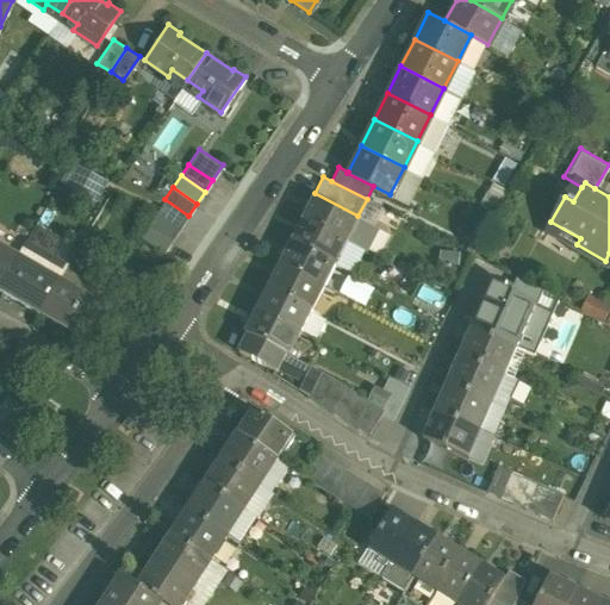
[(358,216),(315,193),(303,217),(342,237),(342,236),(365,248),(377,225),(358,216)]
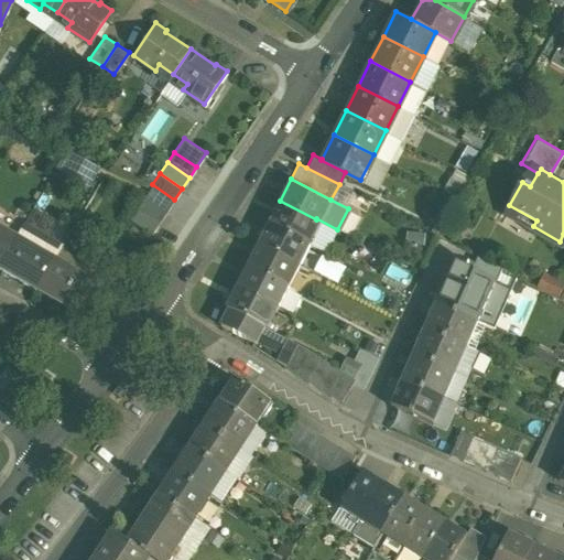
[(174,200),(152,184),(145,195),(166,211),(174,200)]
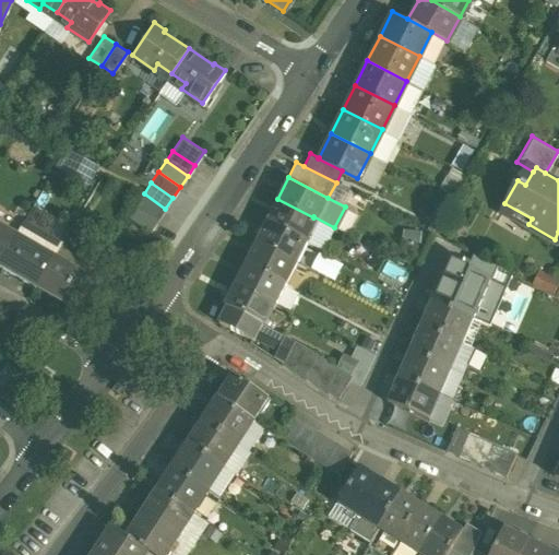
[(165,209),(144,193),(137,204),(158,220),(165,209)]
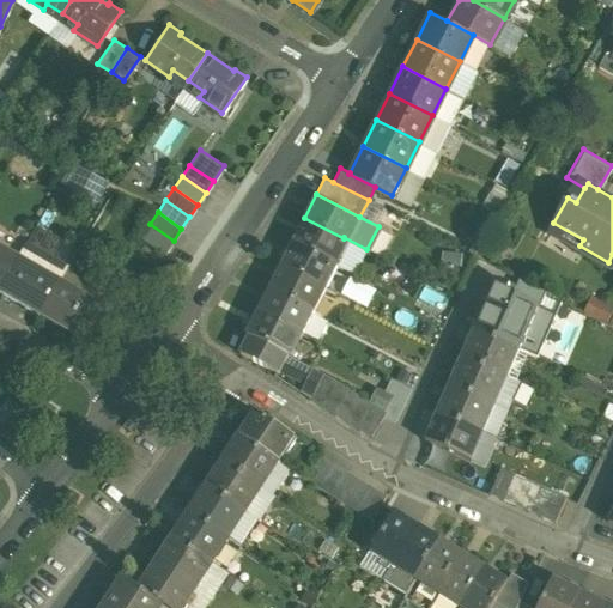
[(344,238),(304,218),(292,241),(332,261),(344,238)]
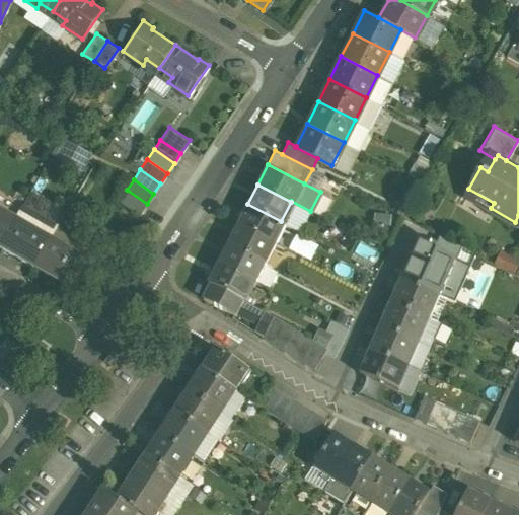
[(147,204),(127,190),(120,201),(139,214),(147,204)]
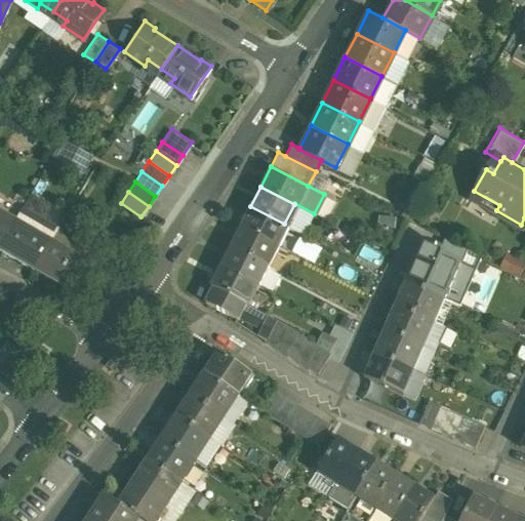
[(284,224),(250,206),(241,226),(275,243),(284,224)]
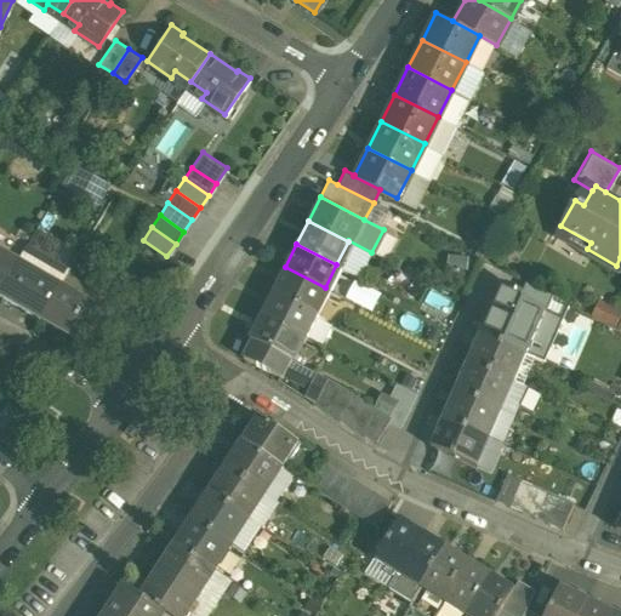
[(0,246),(0,290),(20,258),(0,246)]
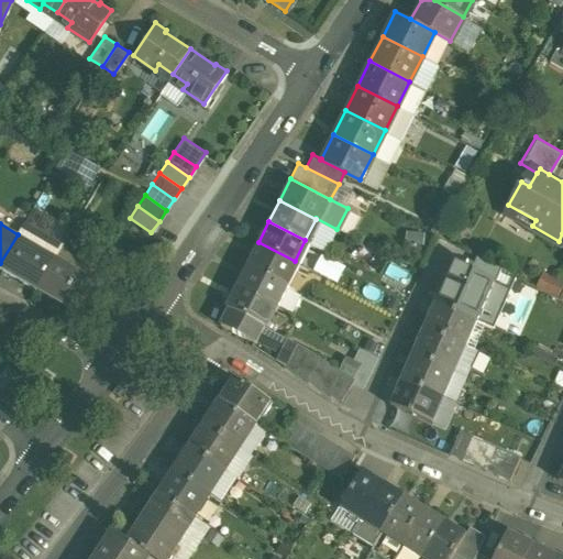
[(55,256),(18,234),(0,263),(0,266),(36,288),(55,256)]
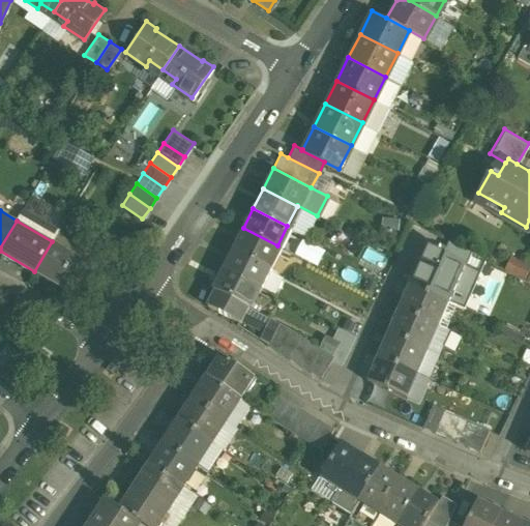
[(277,245),(243,228),(233,247),(267,265),(277,245)]
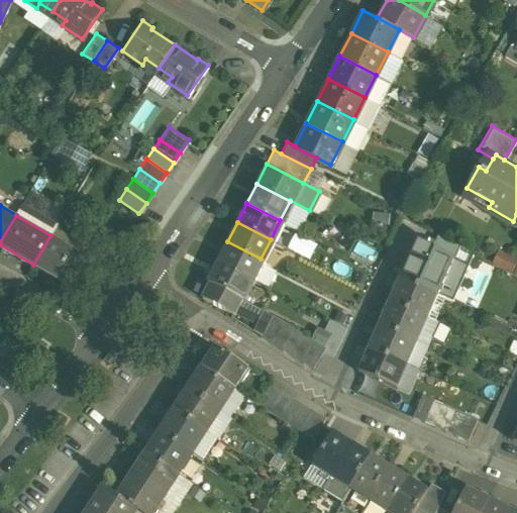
[(86,255),(50,235),(33,265),(69,285),(86,255)]
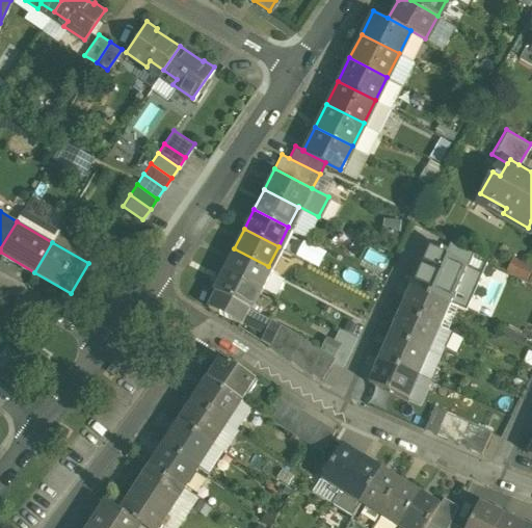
[(410,284),(445,298),(466,308),(482,270),(427,246),(410,284)]
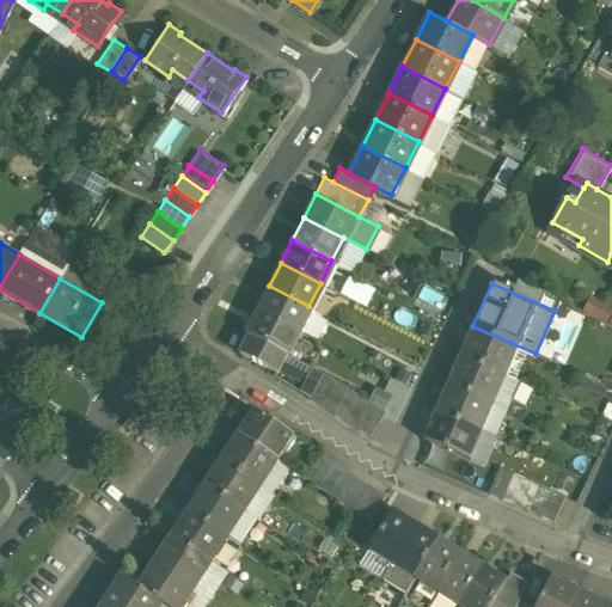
[(308,306),(269,286),(258,307),(297,327),(308,306)]
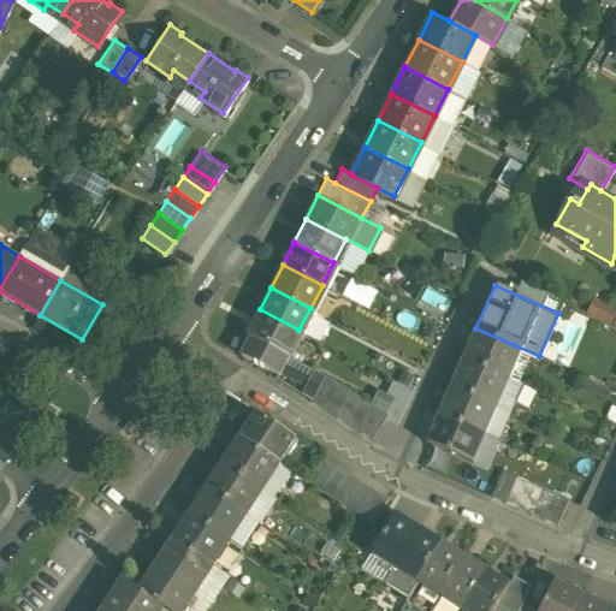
[(298,330),(260,309),(247,333),(250,334),(286,354),(298,330)]
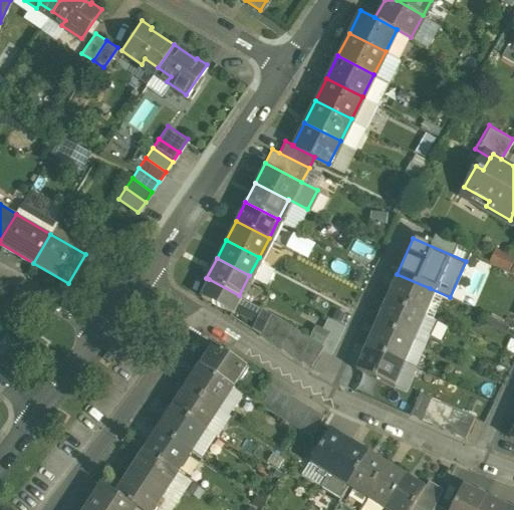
[(430,288),(397,274),(387,297),(420,311),(430,288)]
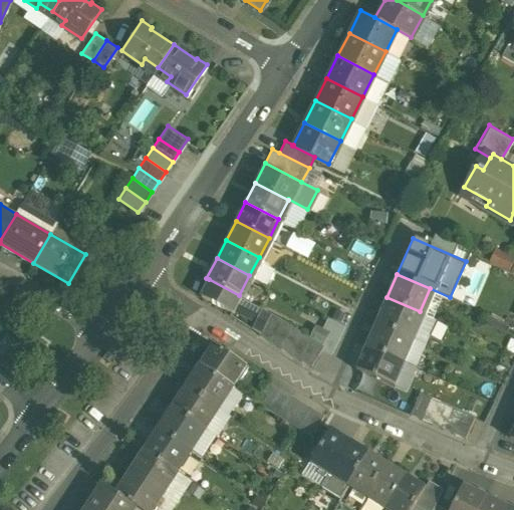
[(239,295),(209,279),(201,294),(233,311),(241,296),(239,295)]
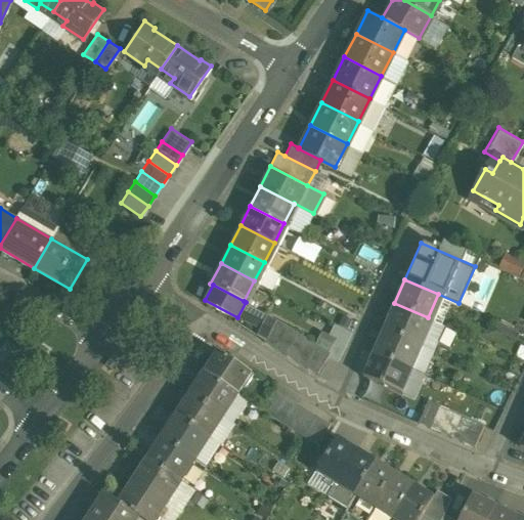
[(428,317),(394,303),(384,327),(418,342),(428,317)]
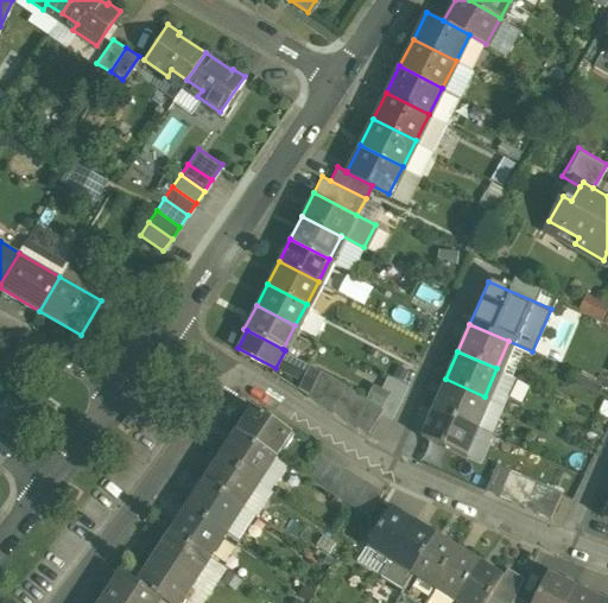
[(318,401),(333,378),(321,369),(306,394),(318,401)]
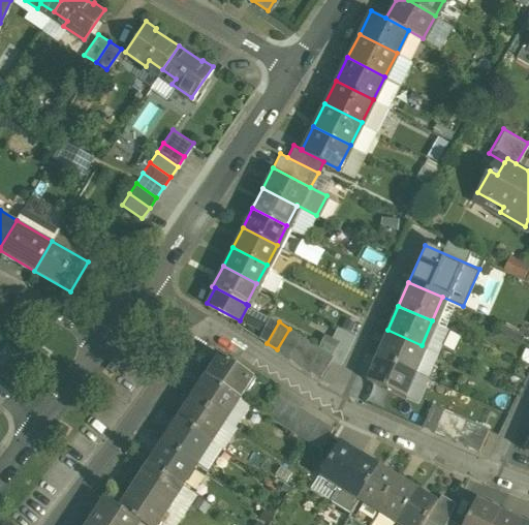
[(287,356),(301,335),(289,329),(277,349),(287,356)]
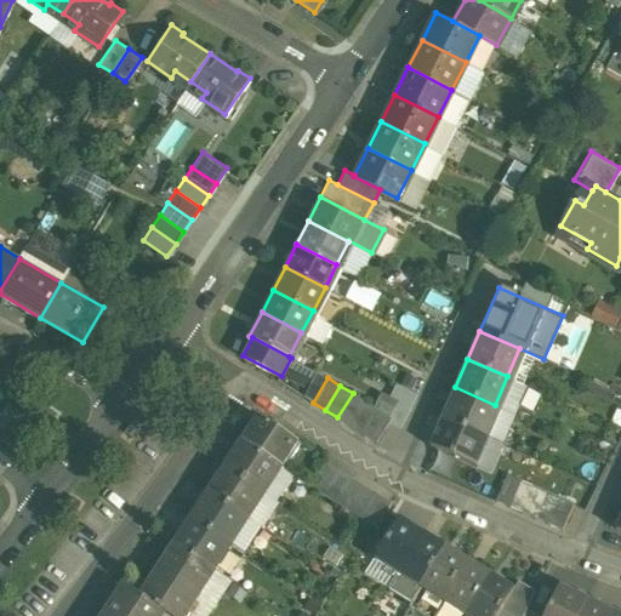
[(495,405),(455,387),(443,415),(483,433),(495,405)]
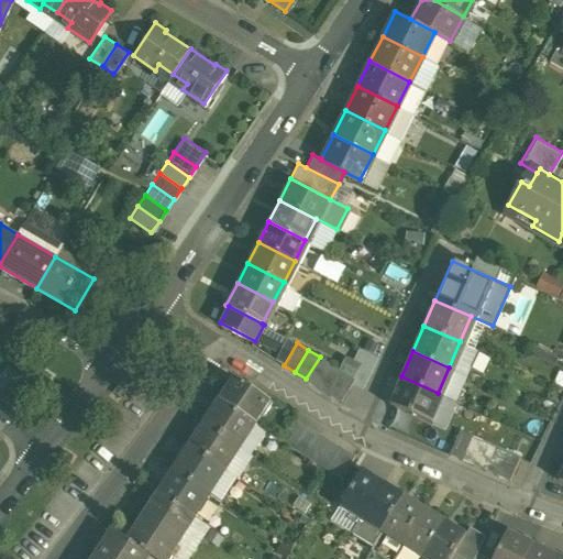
[(317,385),(331,363),(320,357),(306,379),(317,385)]
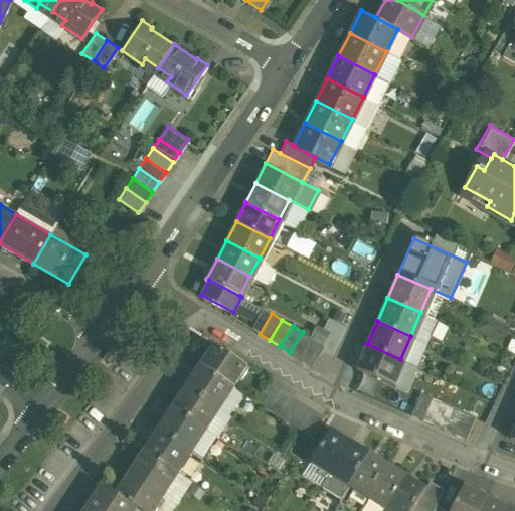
[(301,359),(313,338),(303,332),(290,352),(301,359)]
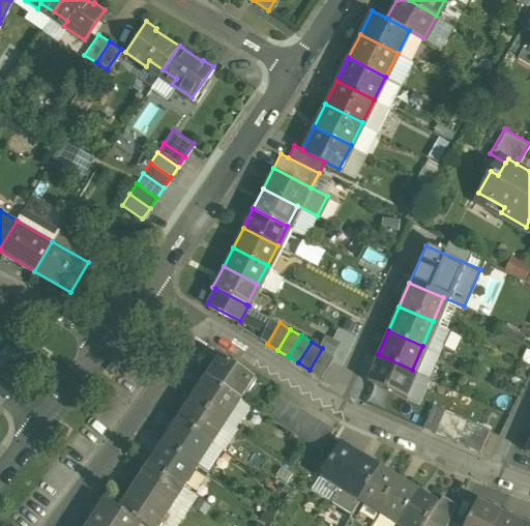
[(320,376),(332,355),(322,348),(310,370),(320,376)]
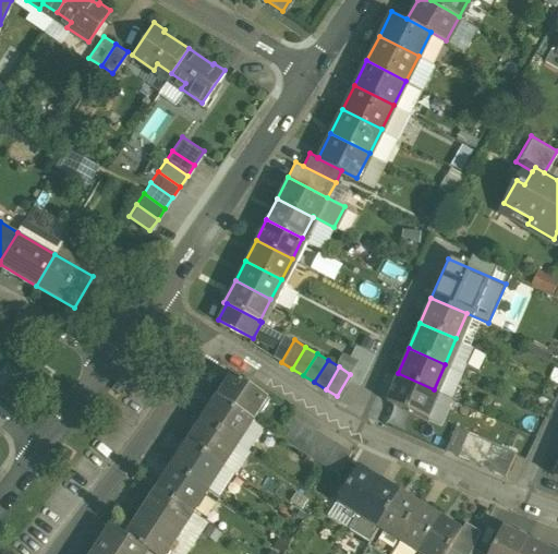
[(270,398),(231,372),(217,395),(254,419),(258,411),(262,410),(270,398)]
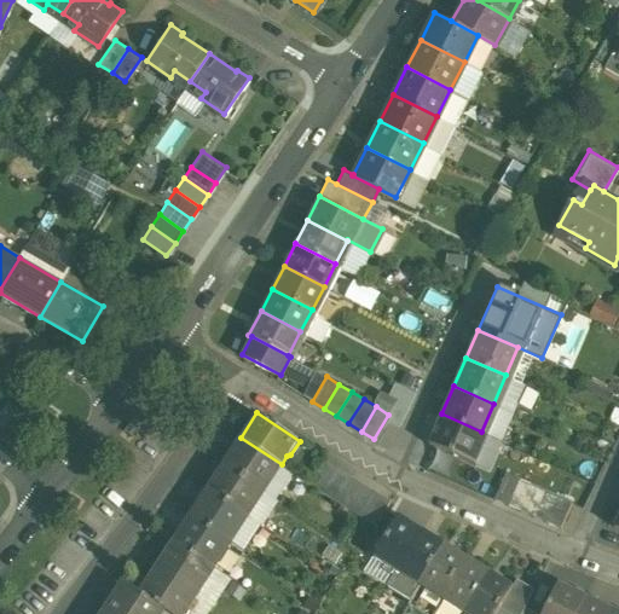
[(481,432),(441,413),(429,442),(468,459),(481,432)]
